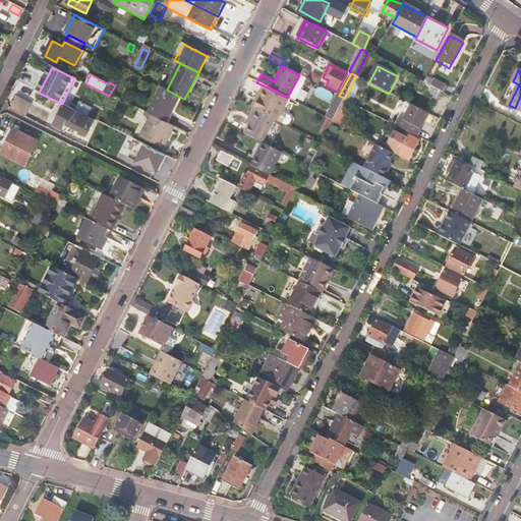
[(424,82),(442,93),(446,85),(431,78),(430,80),(426,78),(424,82)]
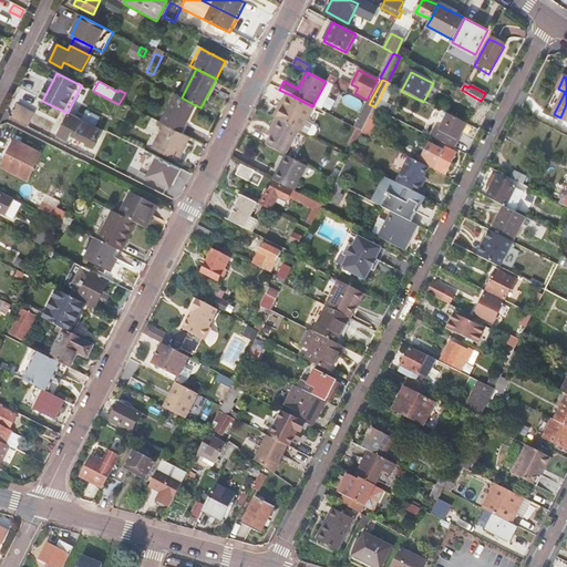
[(476,110),(481,101),(462,90),(456,86),(451,96),(476,110)]
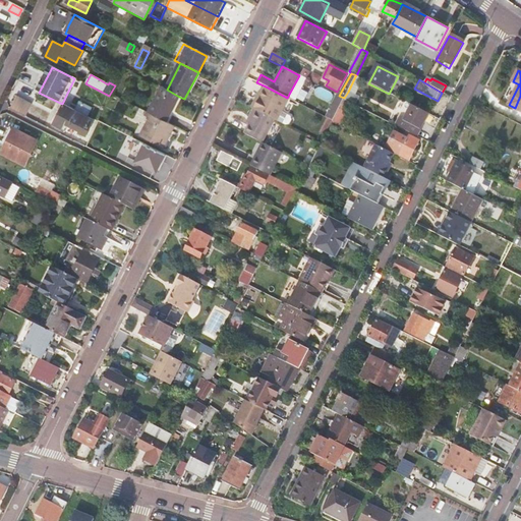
[(256,111),(273,120),(276,121),(287,98),(266,87),(259,98),(253,110),(256,111)]
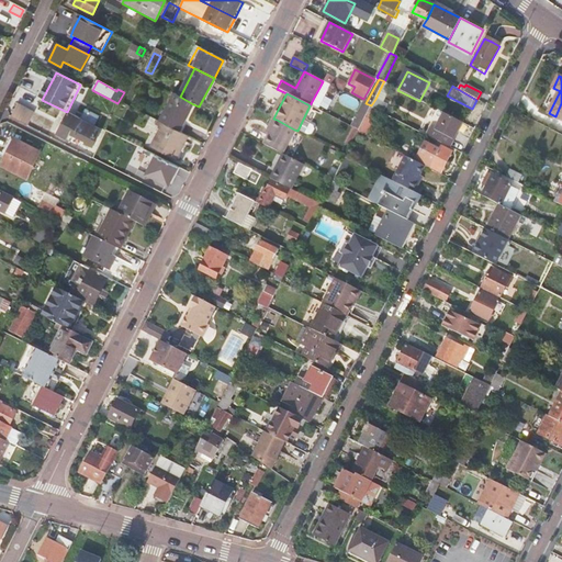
[(159,123),(163,124),(178,133),(193,104),(180,97),(175,94),(159,123)]
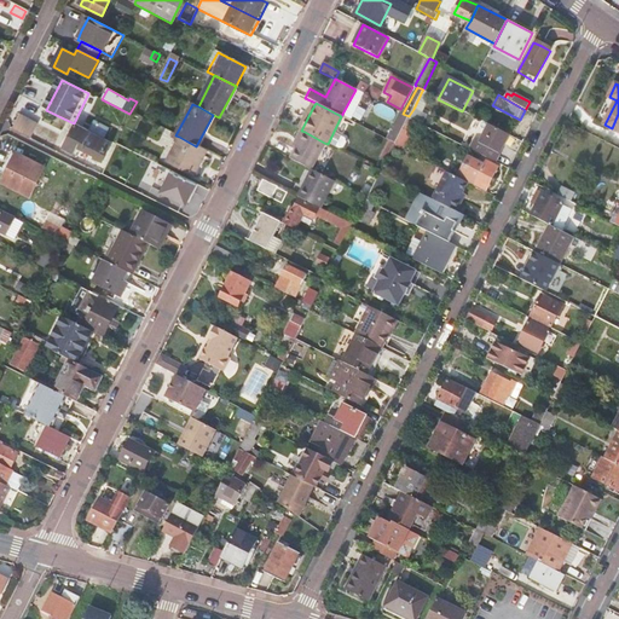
[(408,119),(415,122),(420,111),(414,109),(409,116),(408,119)]
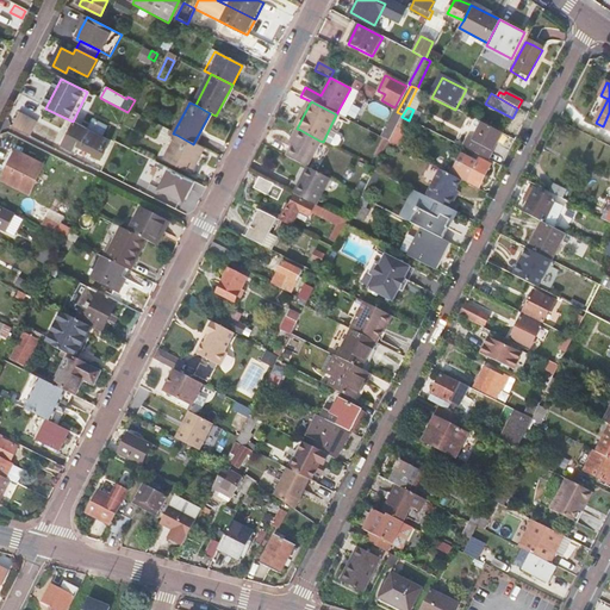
[(390,142),(402,117),(403,114),(397,112),(397,111),(383,138),(385,139),(390,142)]
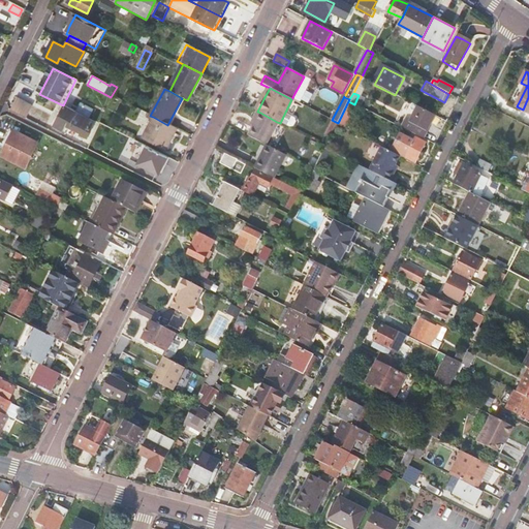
[(18,98),(10,111),(27,119),(33,106),(18,98)]
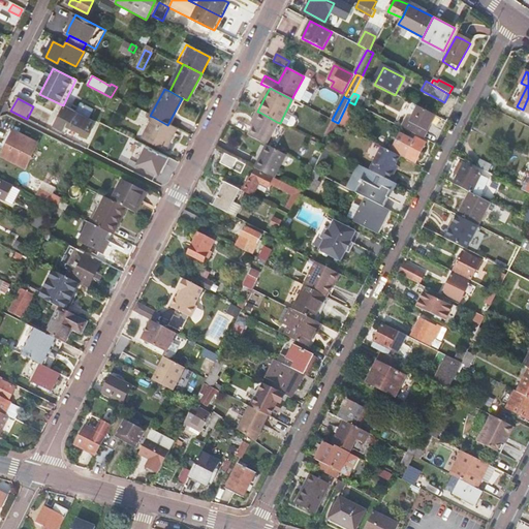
[(261,98),(255,111),(257,112),(263,99),(261,98)]
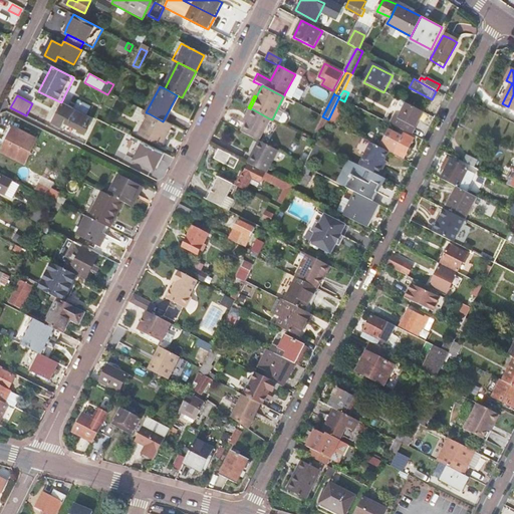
[(333,124),(344,101),(338,98),(328,119),(327,121),(333,124)]
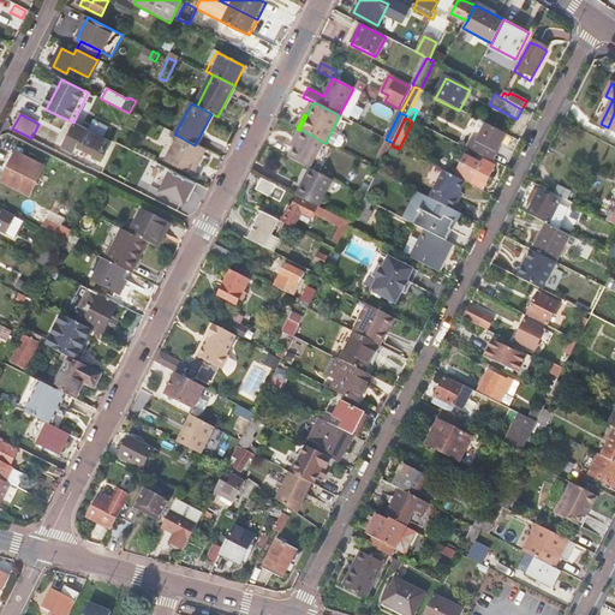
[(491,161),(506,135),(485,124),(475,144),(471,142),(467,149),(491,161)]
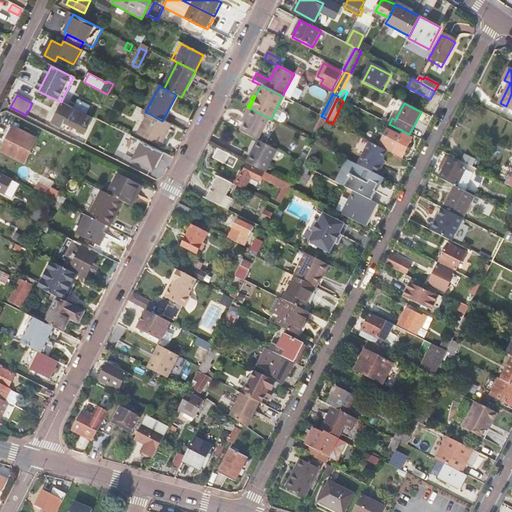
[(95,119),(91,117),(90,118),(62,104),(51,123),(60,128),(63,122),(69,124),(71,121),(78,125),(76,128),(75,132),(81,135),(88,122),(92,125),(95,119)]
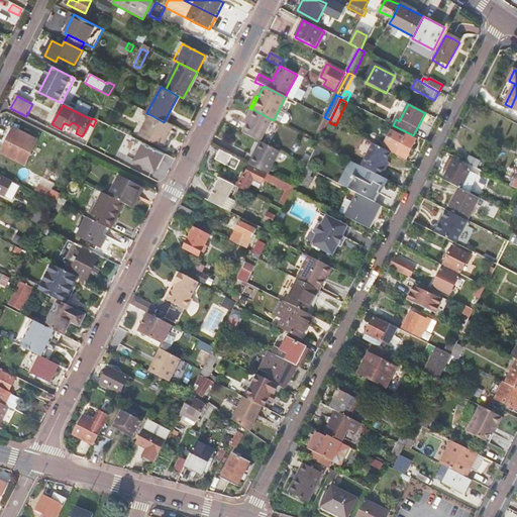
[(244,122),(247,124),(254,110),(251,109),(244,122)]
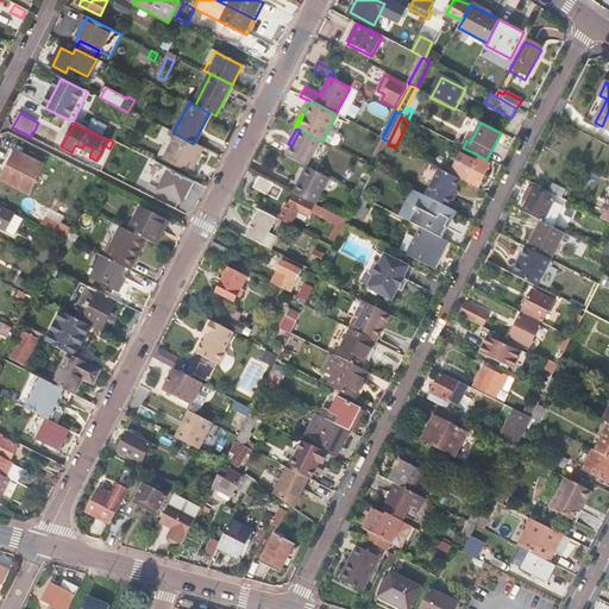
[(292,146),(286,157),(306,167),(319,140),(300,130),(292,146)]
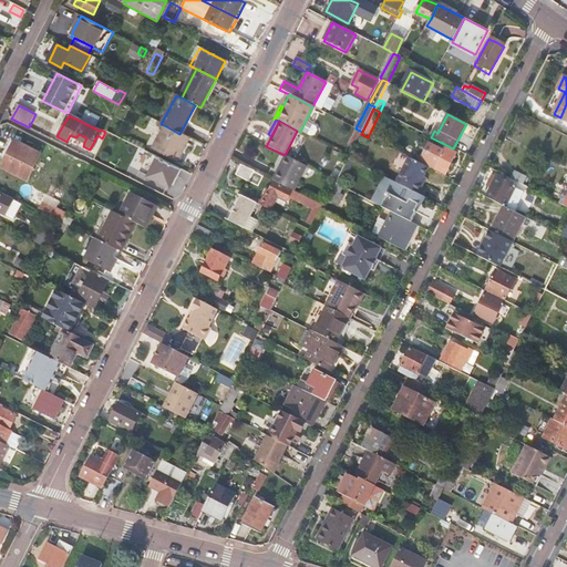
[(176,160),(187,137),(179,134),(164,125),(153,147),(176,160)]
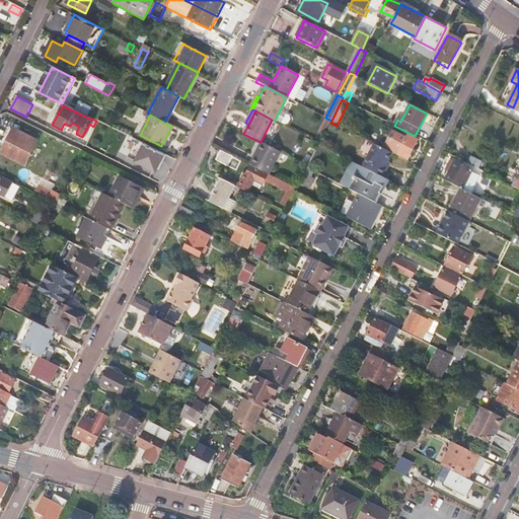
[(325,132),(330,123),(331,121),(327,119),(321,129),(325,132)]
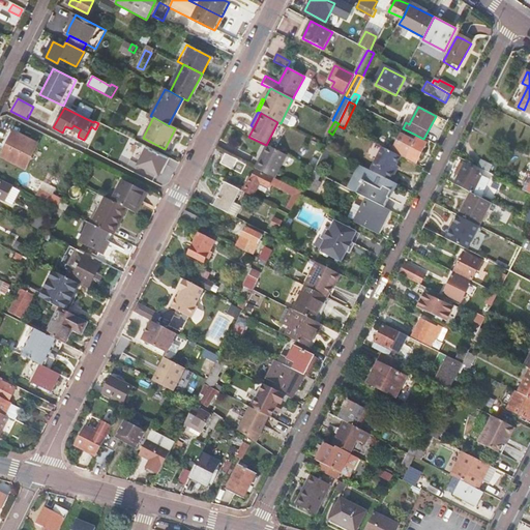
[(4,141),(8,143),(13,133),(10,130),(4,141)]
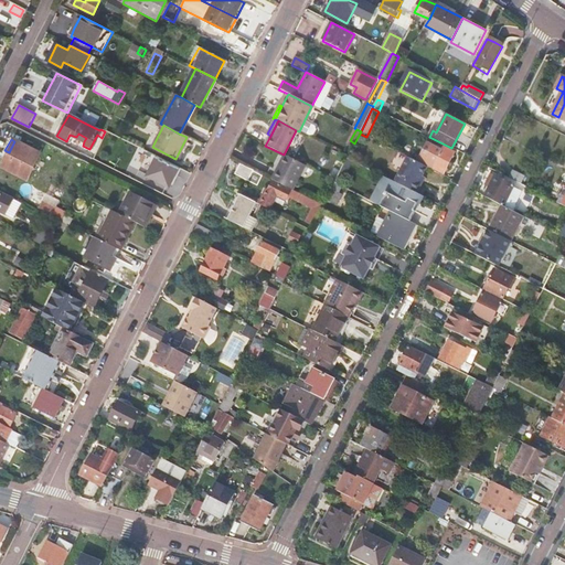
[(14,141),(9,152),(1,167),(27,180),(40,155),(14,141)]
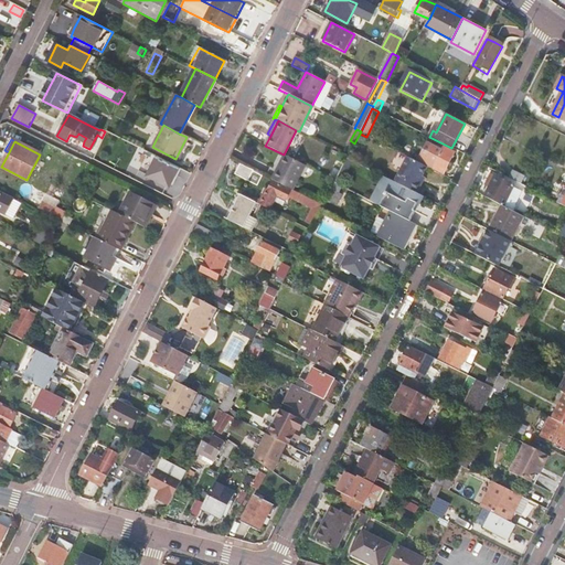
[(427,168),(433,170),(434,169),(444,176),(454,153),(444,148),(441,151),(426,144),(419,158),(422,159),(419,163),(427,168)]
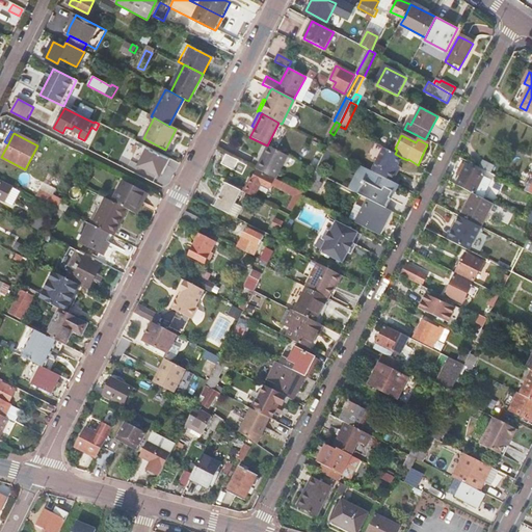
[(287,156),(267,145),(255,169),(274,180),(287,156)]
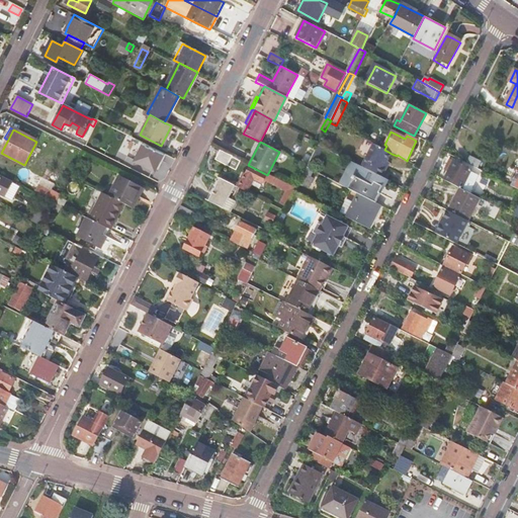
[(156,171),(164,154),(144,144),(136,161),(156,171)]
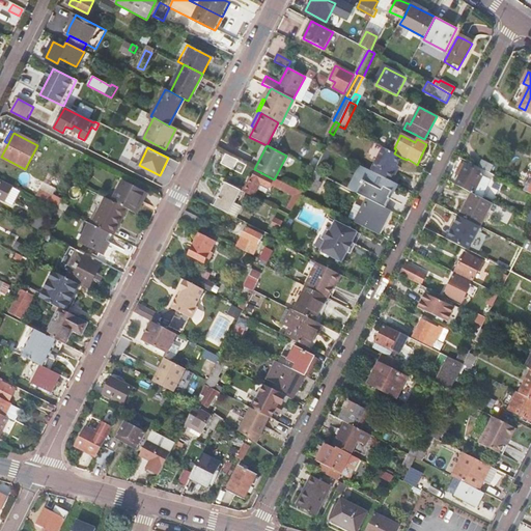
[(371,172),(392,183),(396,174),(394,173),(401,158),(394,154),(383,148),(371,172)]
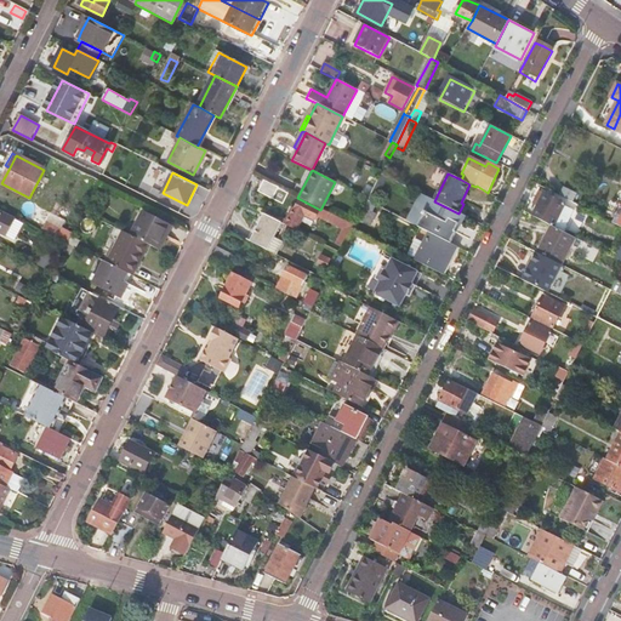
[(366,201),(375,206),(389,178),(381,175),(368,199),(366,201)]
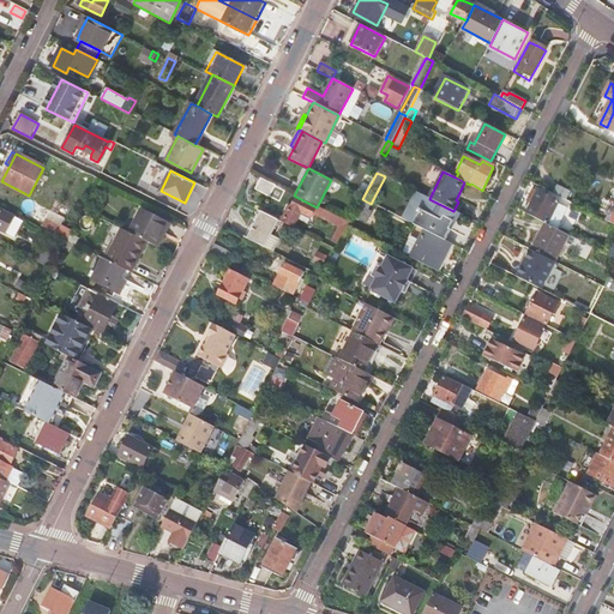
[(275,185),(259,178),(253,190),(268,198),(275,185)]
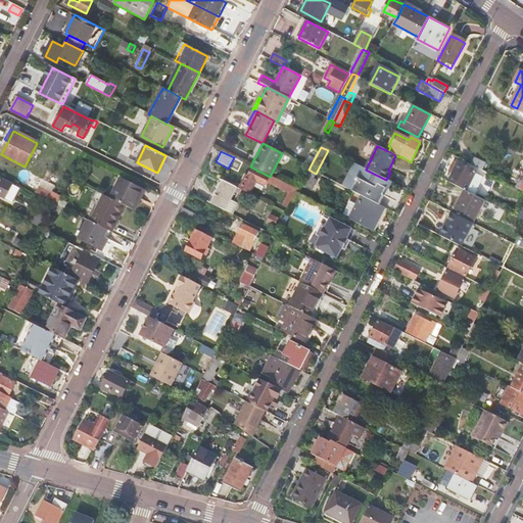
[(450,173),(455,175),(460,164),(456,162),(450,173)]
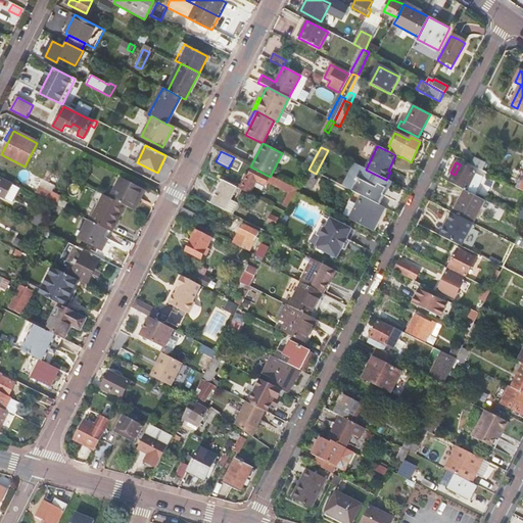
[(386,180),(366,170),(358,164),(345,189),(361,196),(379,205),(384,196),(383,195),(386,189),(387,190),(391,182),(386,180)]
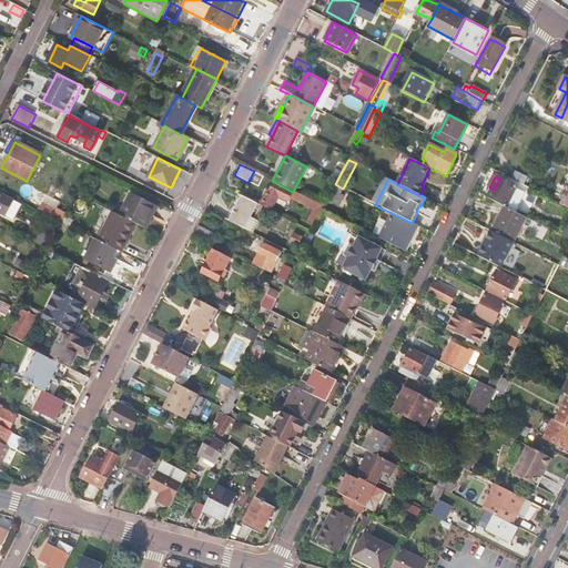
[(489,199),(504,206),(507,208),(517,188),(499,179),(494,190),(489,199)]
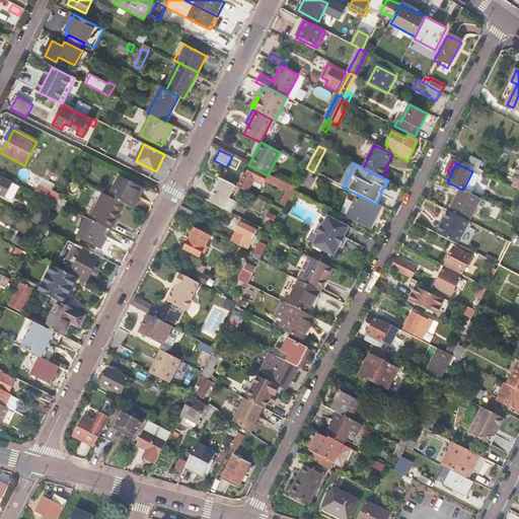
[(243,174),(236,189),(245,194),(252,179),(263,184),(267,175),(250,167),(245,175),(243,174)]
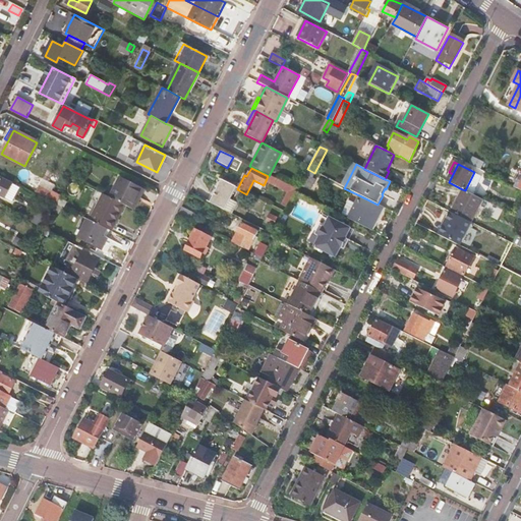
[(0,197),(4,199),(12,185),(0,178),(0,197)]
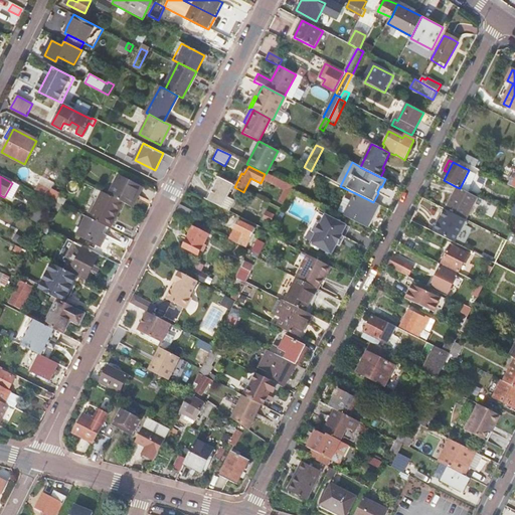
[(306,187),(311,178),(307,176),(305,180),(303,179),(300,184),(306,187)]
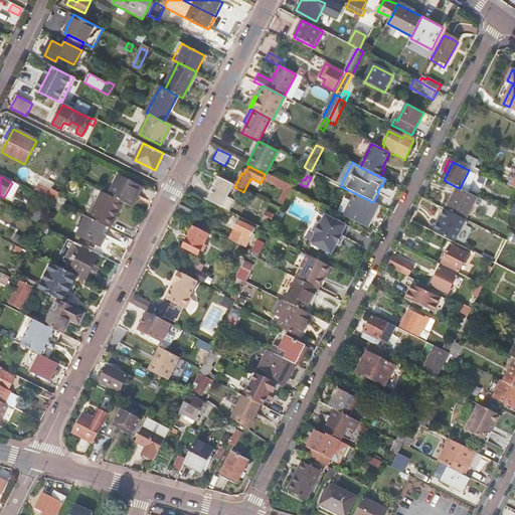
[(123,204),(132,209),(141,189),(118,177),(108,197),(123,204)]
